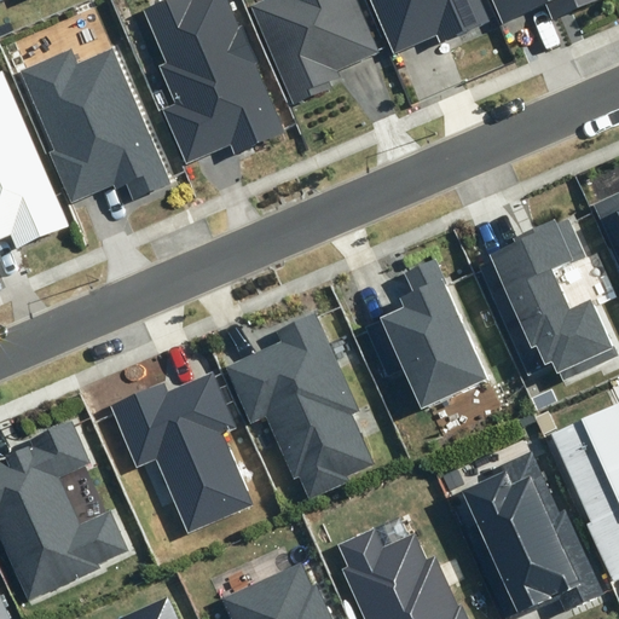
[(284,132),(227,0),(165,0),(143,10),(166,63),(160,67),(175,105),(163,110),(186,163),(232,145),(235,152),(284,132)]
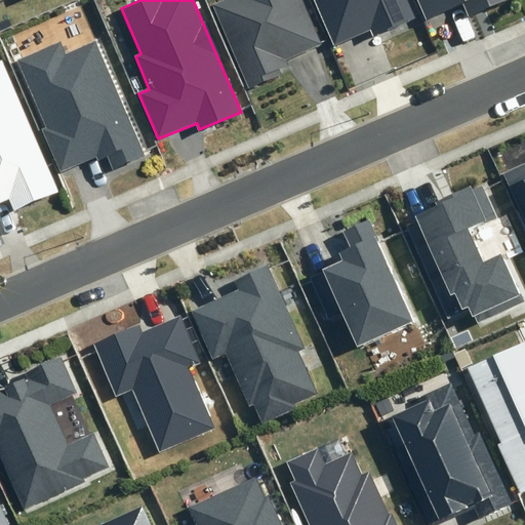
[(322,44),(303,0),(221,0),(211,4),(248,89),(282,75),(280,70),(288,66),(285,61),(322,44)]
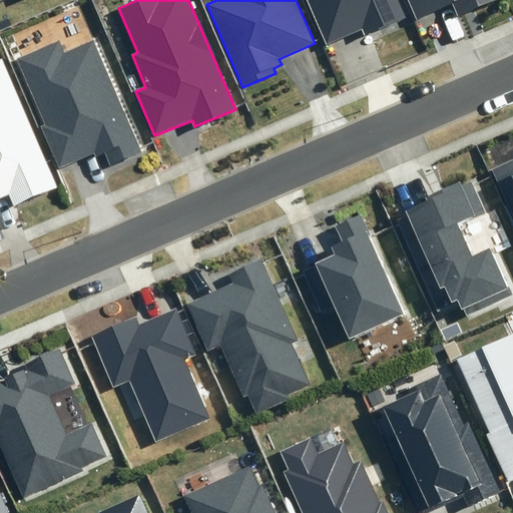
[(307,0),(326,43),(362,28),(365,34),(407,17),(399,0),(307,0)]
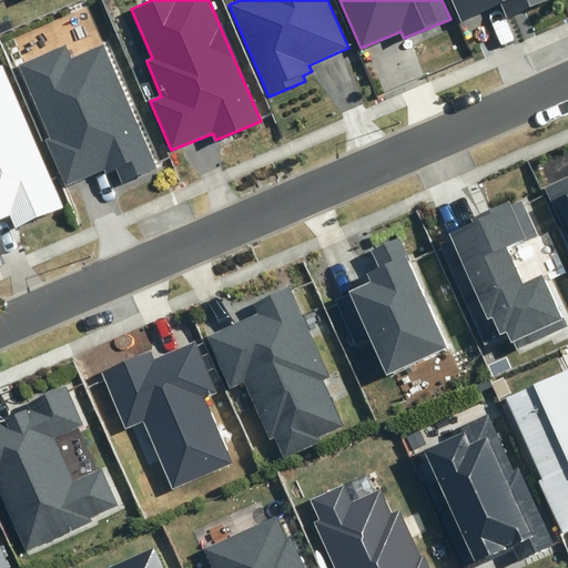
[(453,0),(462,20),(500,3),(507,18),(548,0),(453,0)]
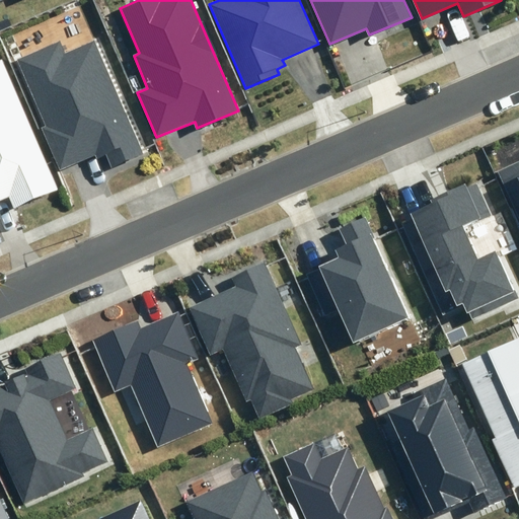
[(147,152),(97,40),(66,53),(60,40),(15,59),(45,127),(42,128),(60,170),(95,154),(97,157),(105,154),(112,167),(147,152)]
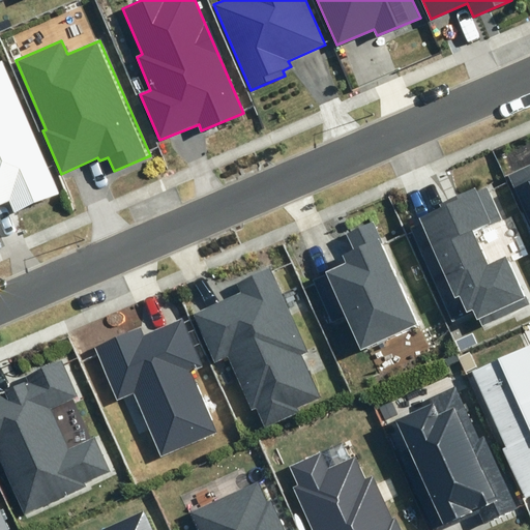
[(57,193),(1,61),(0,61),(0,204),(9,201),(13,211),(57,193)]
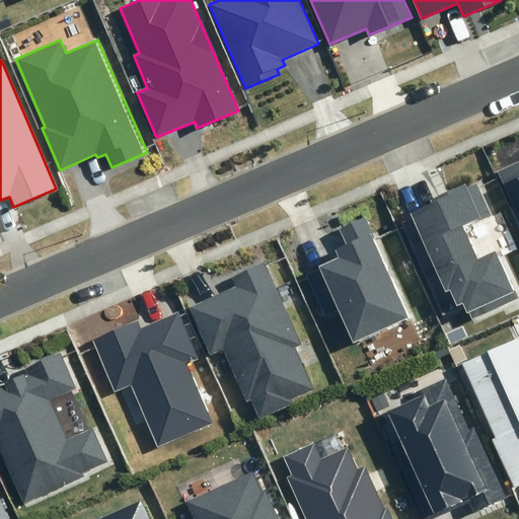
[(518,160),(496,170),(514,209),(518,206),(518,160)]
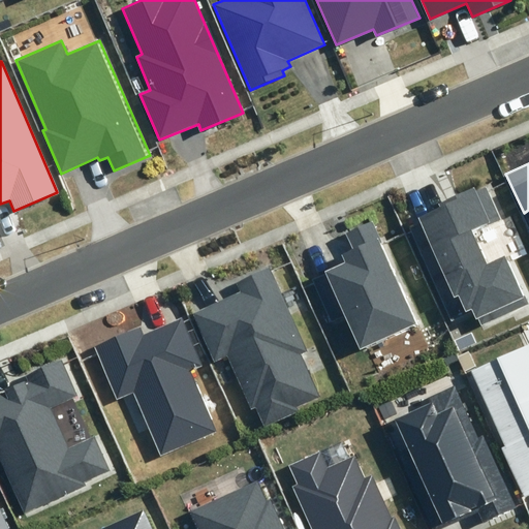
[(498,219),(485,189),(476,193),(473,188),(438,204),(439,208),(431,211),(416,218),(418,222),(408,227),(452,322),(474,312),(476,317),(523,297),(504,256),(487,265),(471,231),(498,219)]
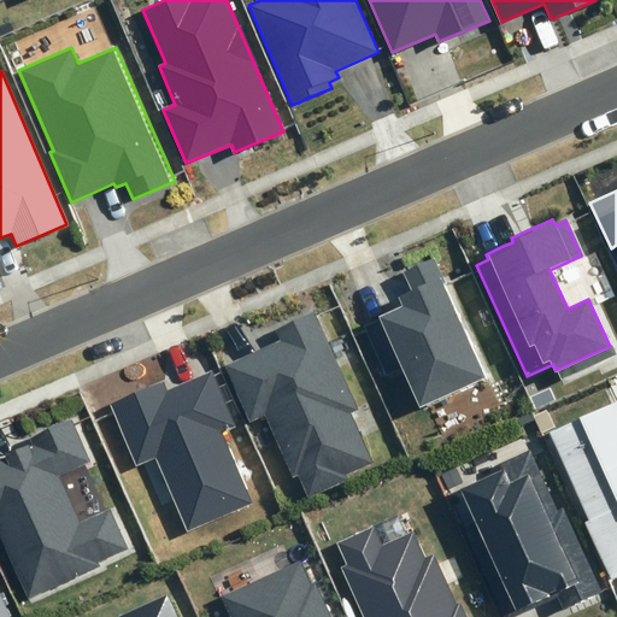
[(401,370),(419,410),(488,378),(434,259),(404,274),(412,291),(399,297),(403,306),(362,325),(386,377),(401,370)]
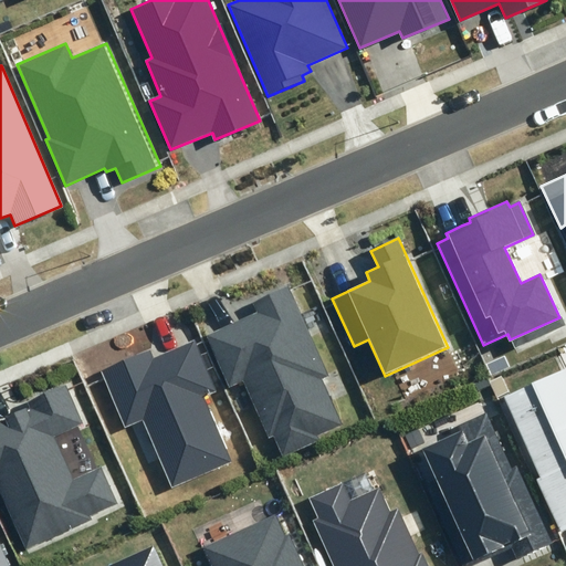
[(258,313),(207,336),(229,387),(244,380),(269,438),(274,437),(283,456),(321,441),(317,436),(343,425),(321,379),(328,376),(289,286),(252,303),(258,313)]
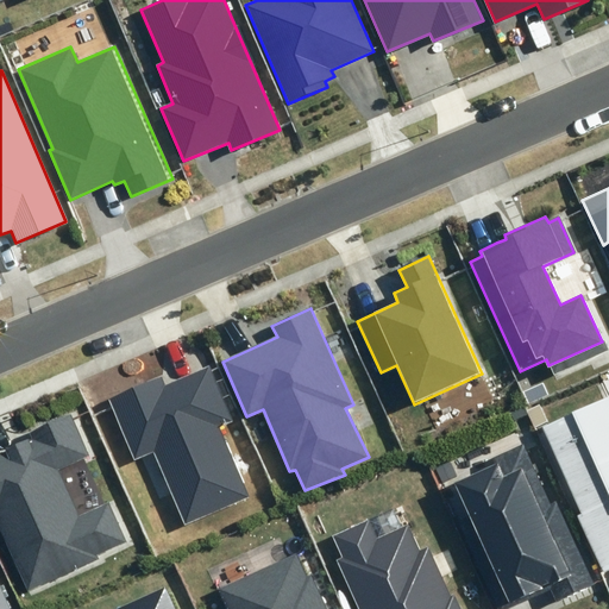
[(165,384),(162,376),(107,400),(135,460),(155,452),(186,525),(250,496),(219,427),(232,421),(208,366),(165,384)]
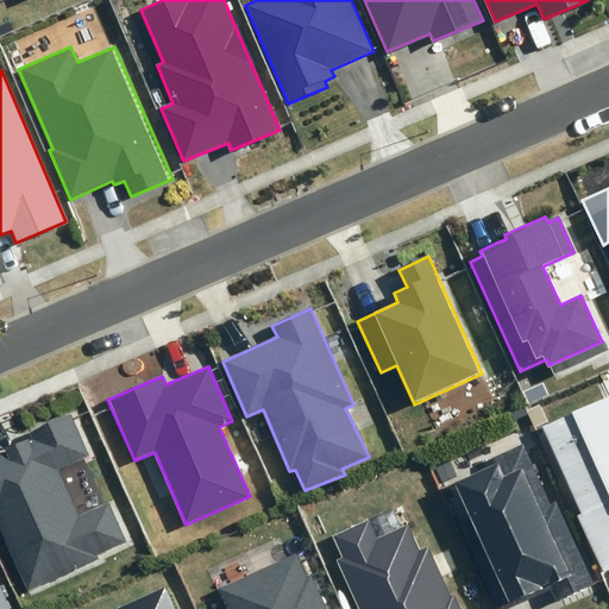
[(608,400),(608,397),(542,427),(582,513),(577,515),(603,572),(608,569),(608,400)]
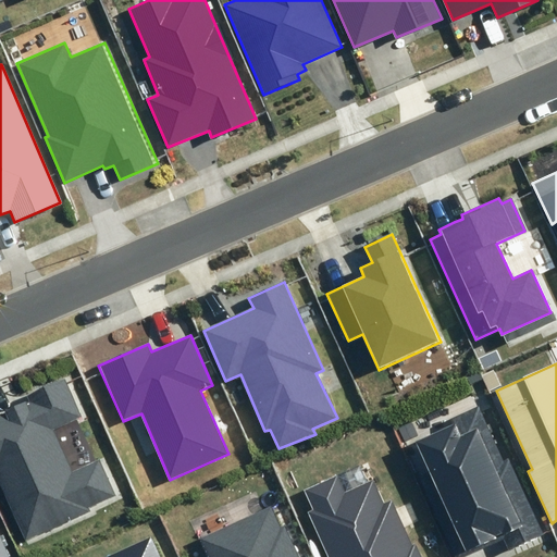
[(81,417),(64,380),(29,396),(32,401),(0,416),(0,486),(24,541),(90,511),(88,508),(115,496),(100,461),(72,473),(51,430),(81,417)]
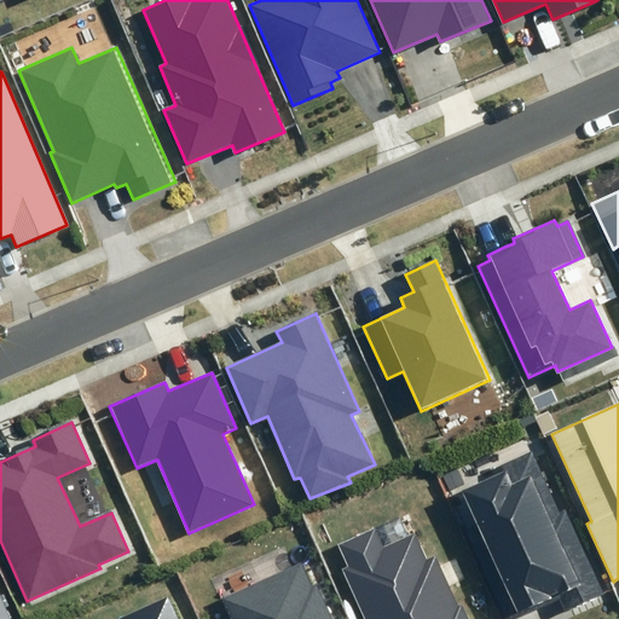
[(513,618),(559,599),(565,612),(603,594),(565,509),(560,512),(532,451),(482,474),(485,479),(450,496),(505,618),(513,618)]
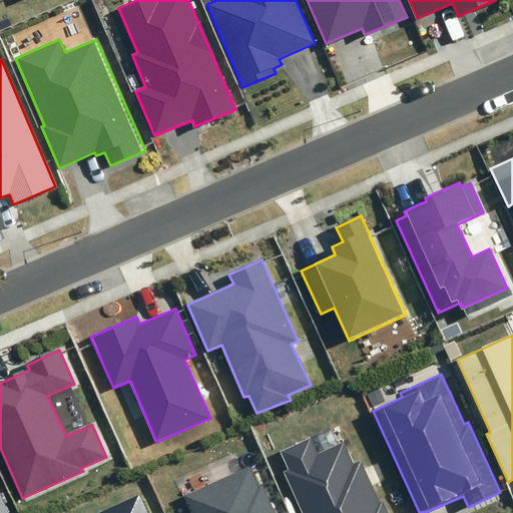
[(319,453),(311,437),(280,451),(289,470),(285,472),(303,512),(388,512),(382,500),(380,501),(361,460),(354,464),(343,441),(319,453)]
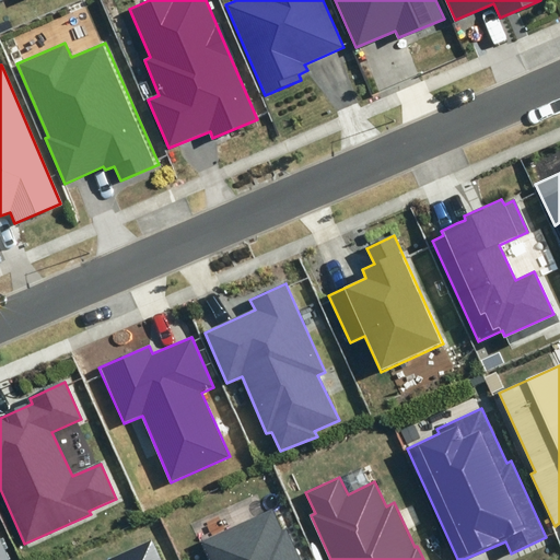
[(282,531),(272,509),(201,543),(209,559),(300,559),(287,528),(282,531)]
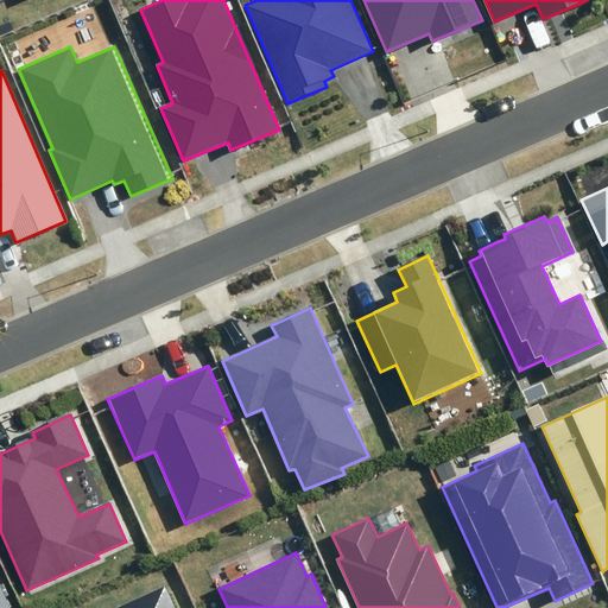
[(0,607),(11,607),(0,582),(0,607)]
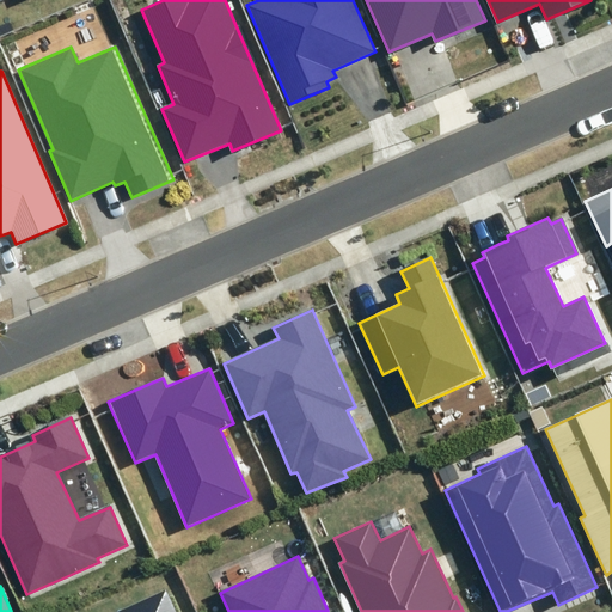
[(175,611),(165,591),(117,611),(175,611)]
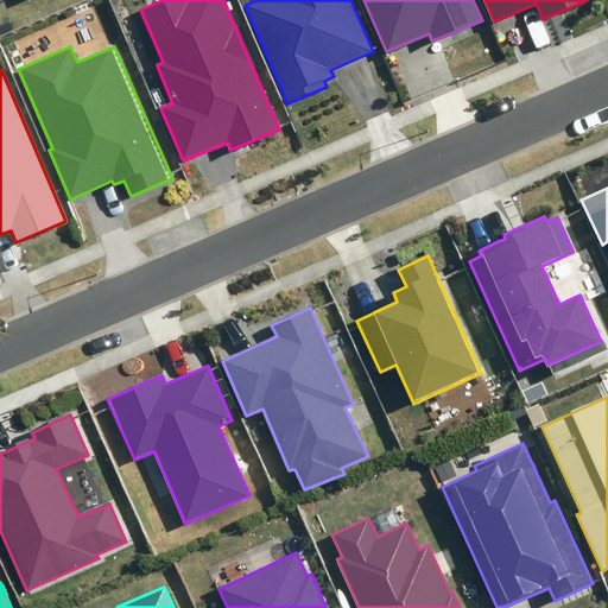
All buildings are outlined.
